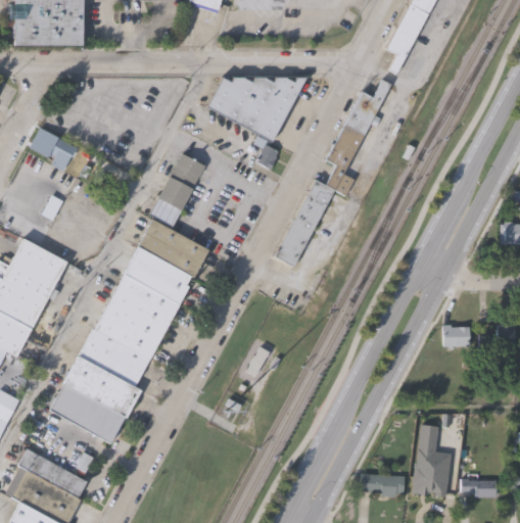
[(82,0),(83,45),(15,46),(15,0),(82,0)]
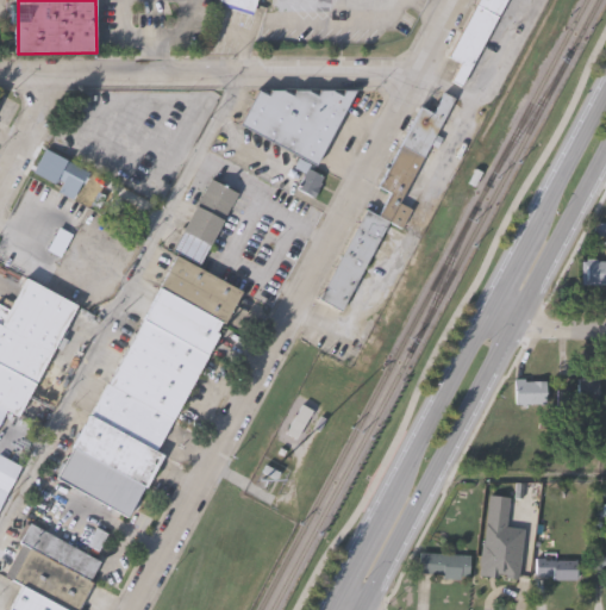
[(260,0),(256,13),(220,1),(220,0),(260,0)]
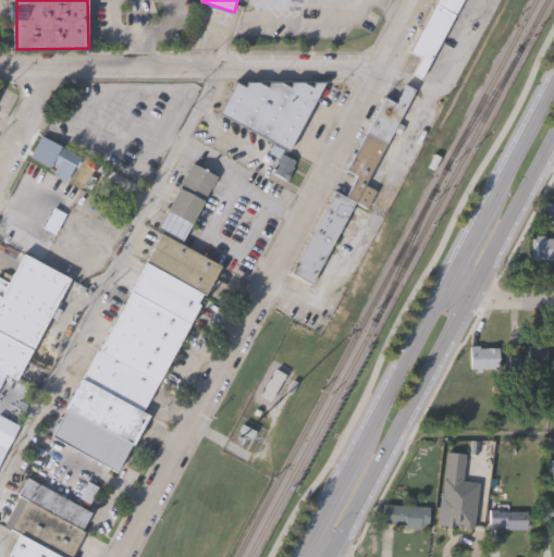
[(439,0),(467,0),(427,77),(417,72),(426,56),(414,49),(439,0)]
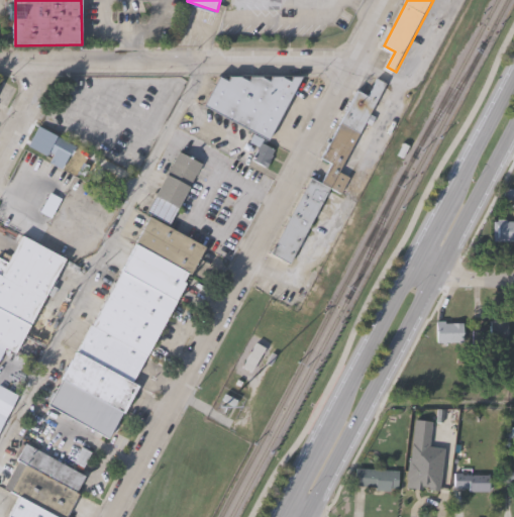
[(284,77),(291,81),(294,77),(303,77),(269,139),(205,105),(220,77),(228,81),(231,77),(240,76),(250,81),(252,76),(263,77),(271,81),(274,76),(284,77)]
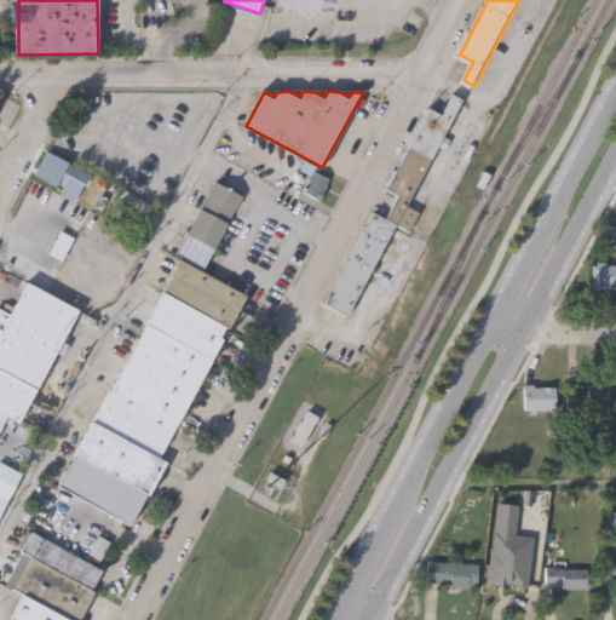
[(350,314),(328,300),(376,211),(390,217),(402,194),(390,187),(433,107),(444,113),(455,91),(466,96),(408,201),(424,210),(413,230),(399,223),(350,314)]
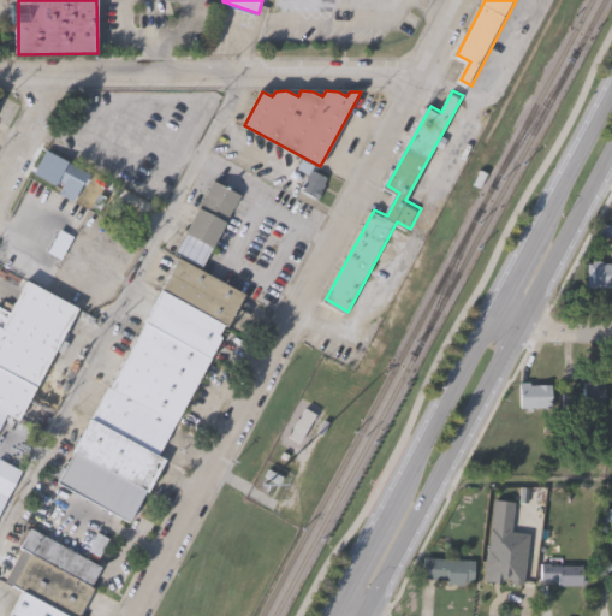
[(81,190),(58,178),(65,166),(67,167),(70,161),(93,173),(87,184),(84,183),(81,190)]
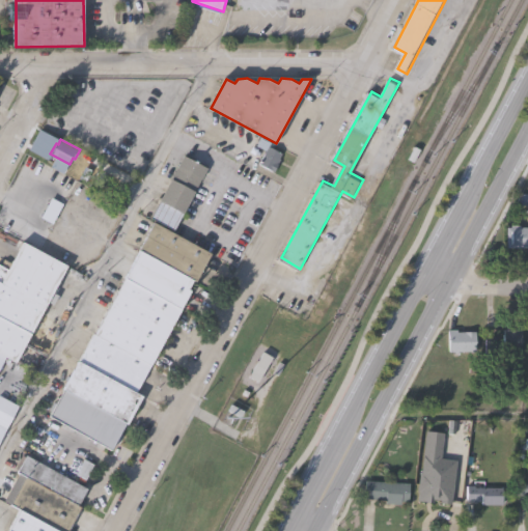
[(276,172),(262,164),(270,150),(261,146),(265,140),(278,147),(276,150),(285,156),(276,172)]
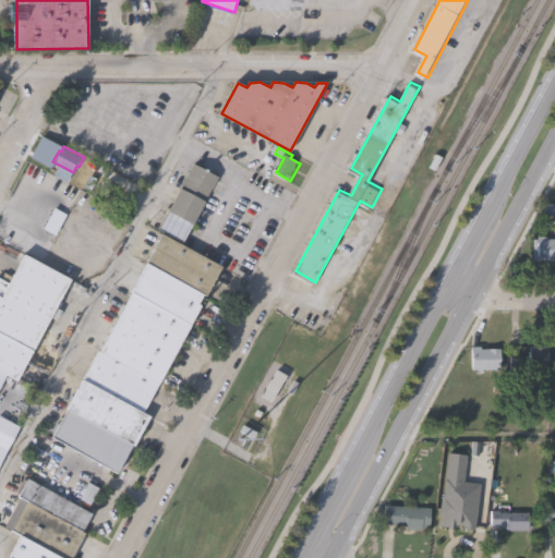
[(161,229),(195,164),(219,177),(185,241),(161,229)]
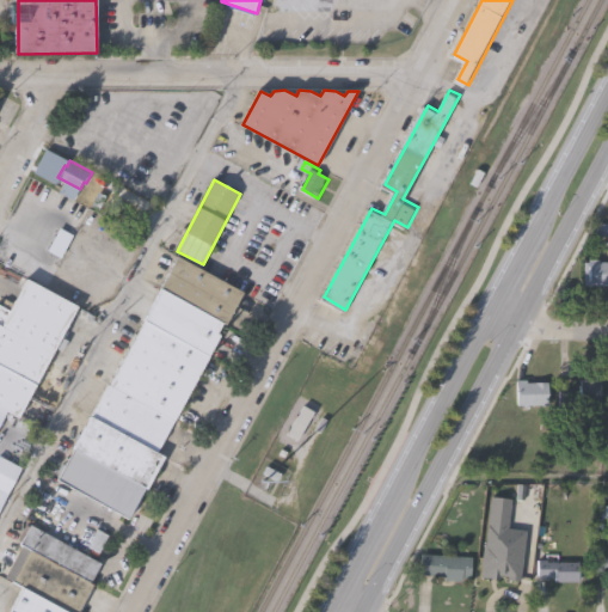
[(50,251),(62,228),(78,237),(65,259),(50,251)]
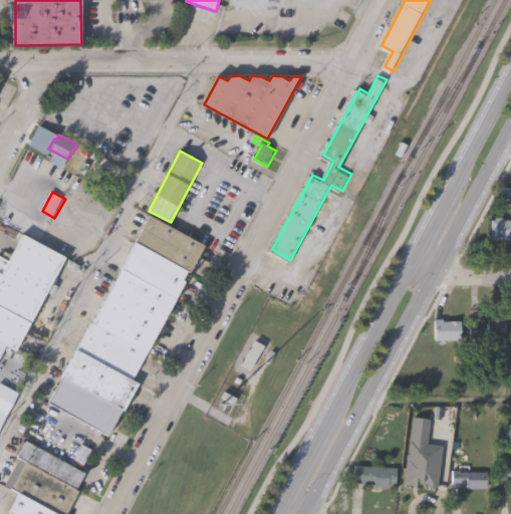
[(152,216),(205,245),(191,272),(189,272),(185,279),(187,280),(134,379),(140,383),(111,435),(51,403),(152,216)]
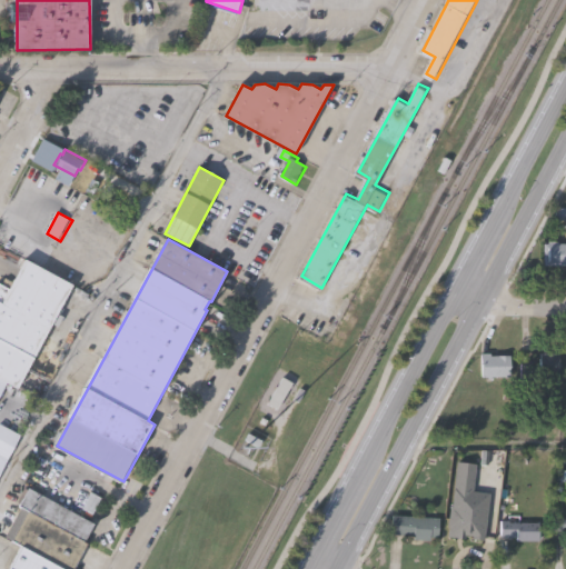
[(565,263),(548,265),(547,243),(565,243),(565,263)]
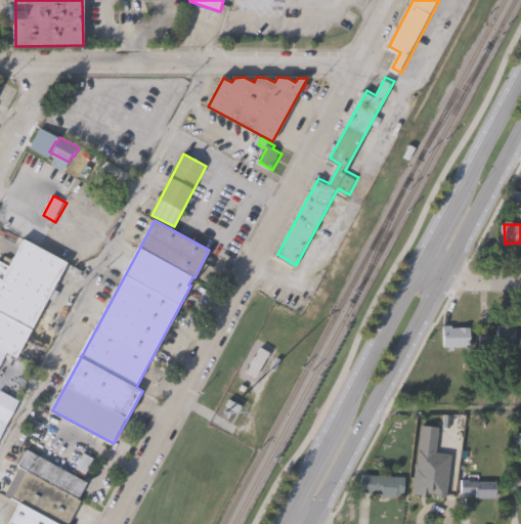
[(0,279),(2,280),(26,241),(68,264),(19,356),(4,349),(0,356),(0,279)]
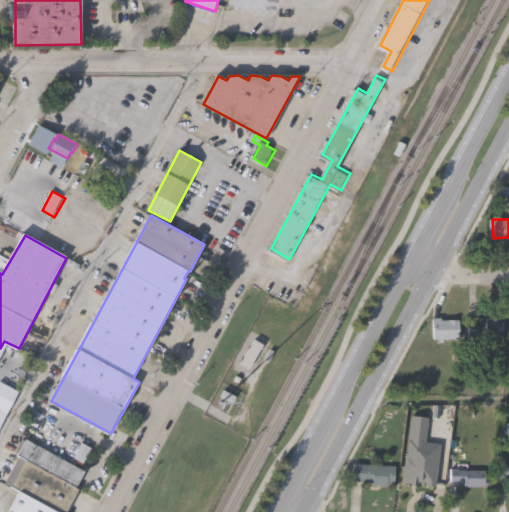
[(436,339),(435,317),(444,317),(444,320),(461,320),(461,338),(436,339)]
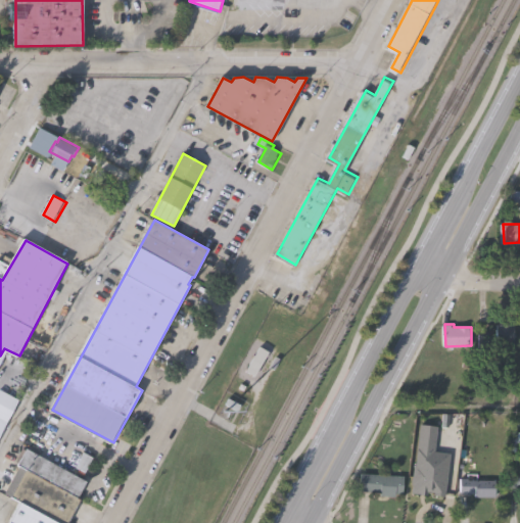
[(517,343),(490,343),(490,345),(482,345),(482,332),(489,332),(489,335),(499,335),(499,324),(517,324),(517,343)]
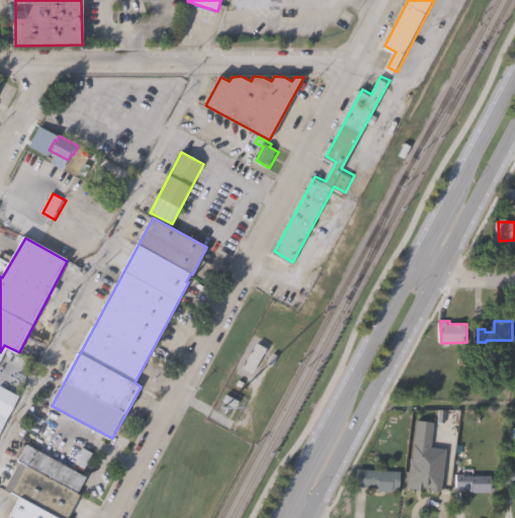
[(246,367),(261,341),(270,346),(255,372),(246,367)]
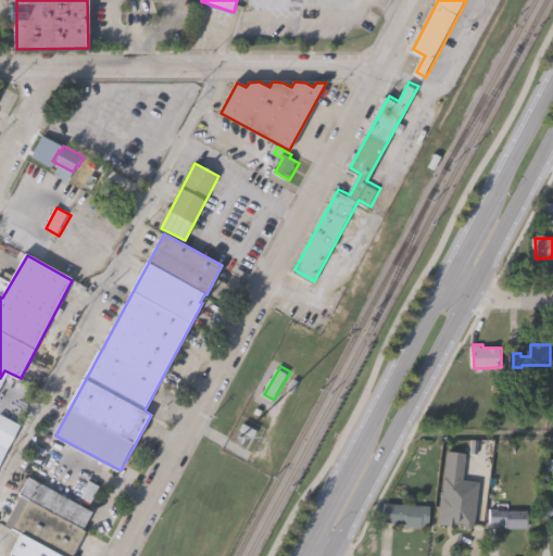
[(23,424),(0,467),(0,416),(2,413),(23,424)]
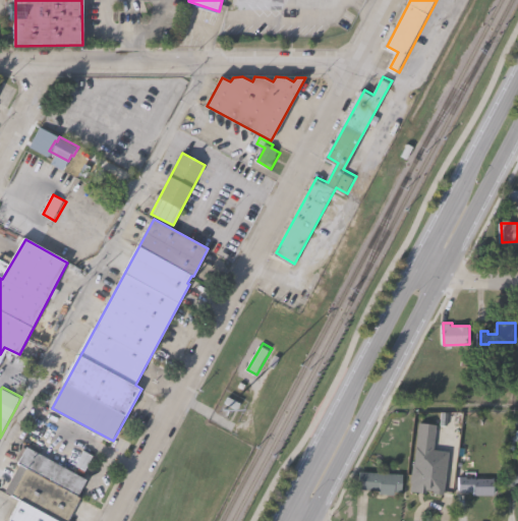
[(438,424),(435,450),(450,452),(445,495),(433,493),(434,491),(425,490),(425,493),(411,490),(412,482),(411,482),(413,463),(414,463),(420,422),(438,424)]
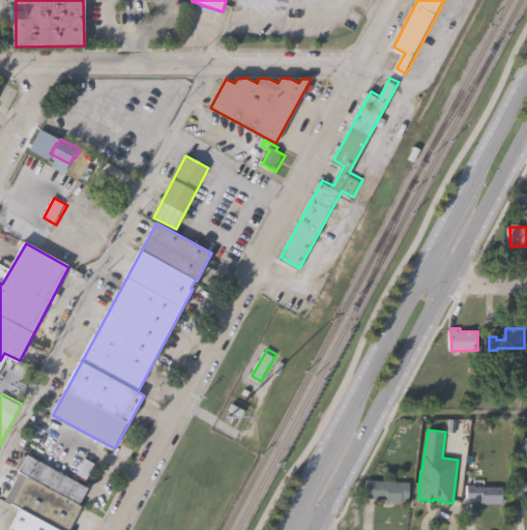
[(11,529),(8,528),(20,507),(11,502),(25,476),(18,471),(27,454),(87,490),(77,505),(82,507),(69,529),(11,529)]
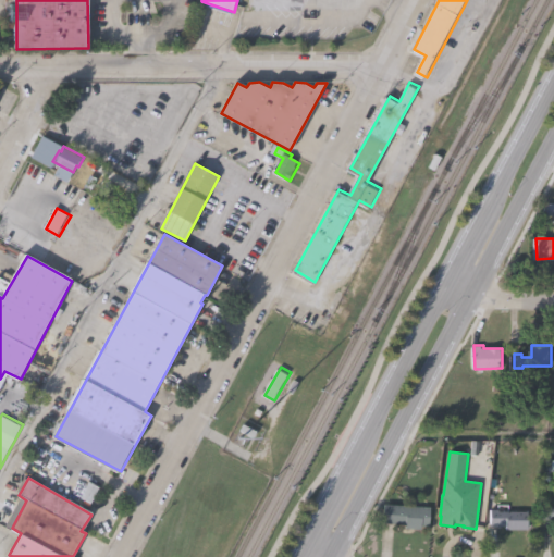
[(432,507),(431,525),(422,525),(422,529),(407,528),(407,523),(385,522),(385,505),(432,507)]
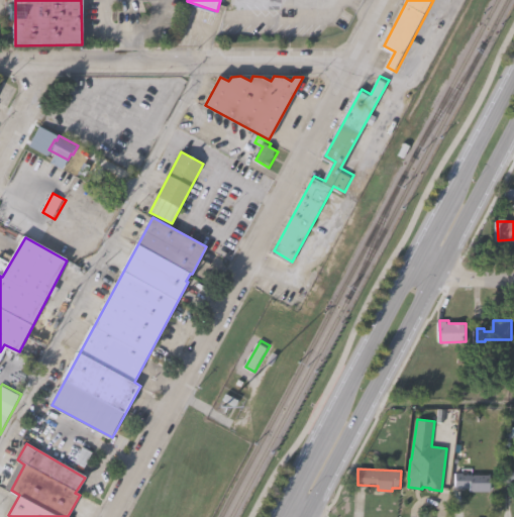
[(491,491),(470,491),(470,488),(456,488),(456,473),(465,473),(465,475),(491,475),(491,491)]
